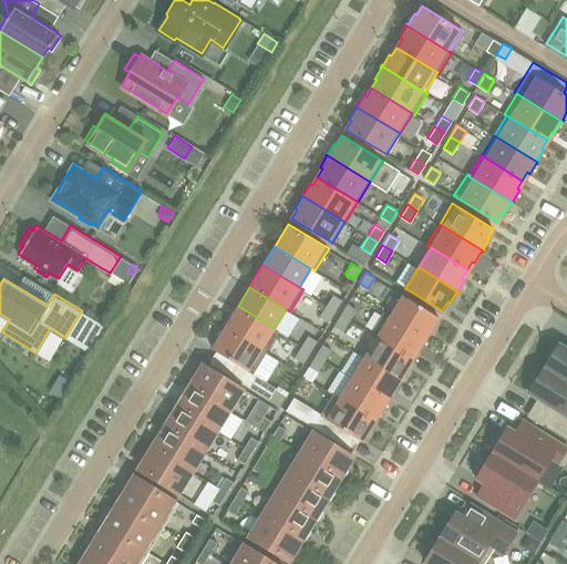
[(341,299),(332,294),(326,305),(334,310),(341,299)]
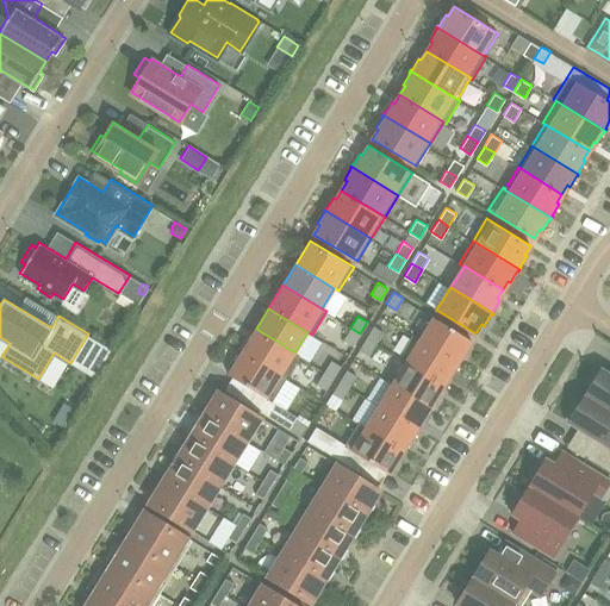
[(472,341),(433,317),(419,338),(418,339),(458,363),(472,341)]
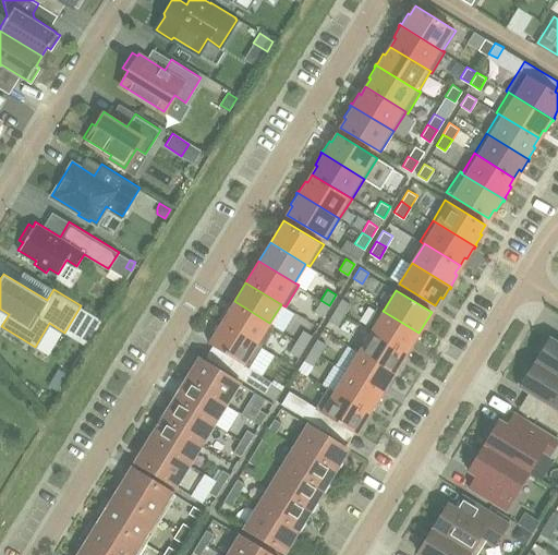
[(350,303),(341,298),(335,309),(343,314),(350,303)]
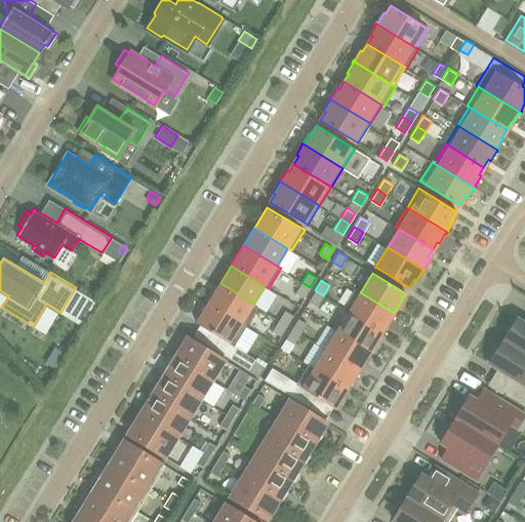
[(295,292),(304,297),(310,287),(301,282),(295,292)]
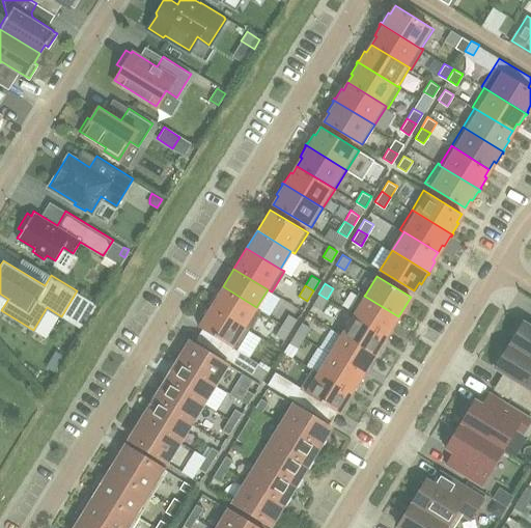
[(223,286),(211,305),(249,329),(260,309),(256,307),(223,286)]
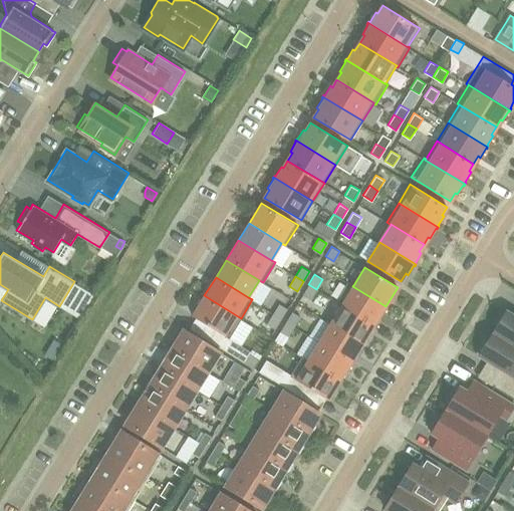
[(347,281),(334,301),(341,305),(341,304),(374,324),(386,306),(352,286),(353,285),(347,281)]
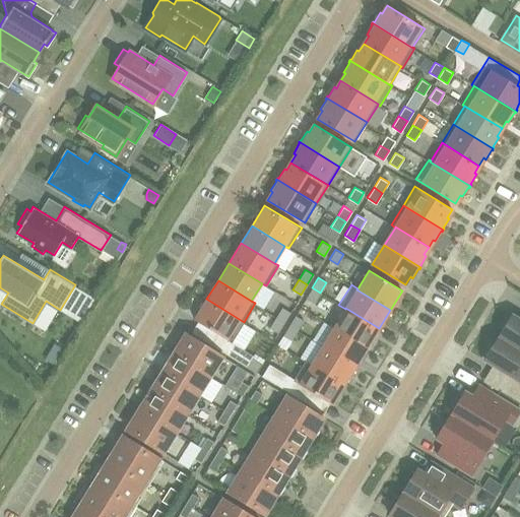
[(312,287),(306,298),(314,303),(320,293),(312,287)]
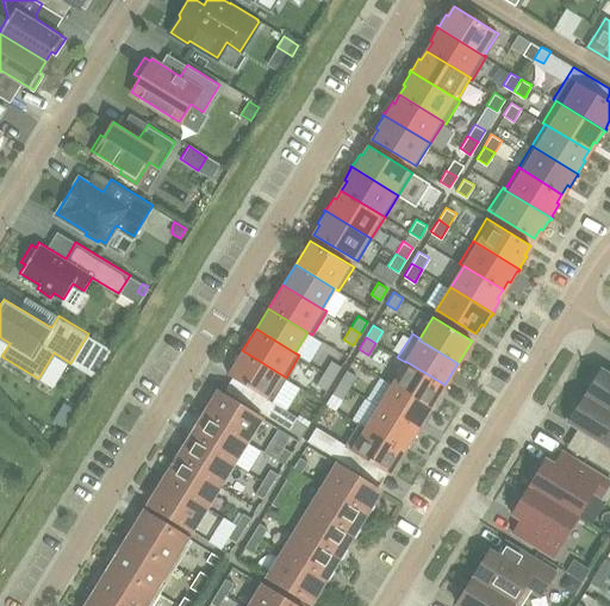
[(242,350),(228,374),(247,385),(240,398),(265,412),(286,378),(242,350)]
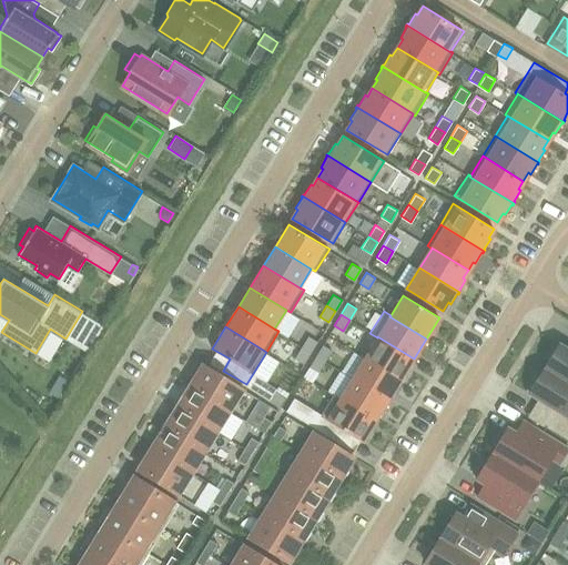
[(317,341),(308,335),(301,346),(311,352),(317,341)]
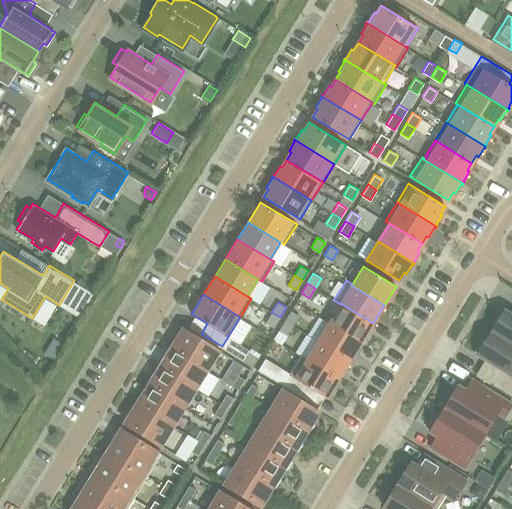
[(340,304),(329,321),(361,341),(373,323),(340,303),(340,304)]
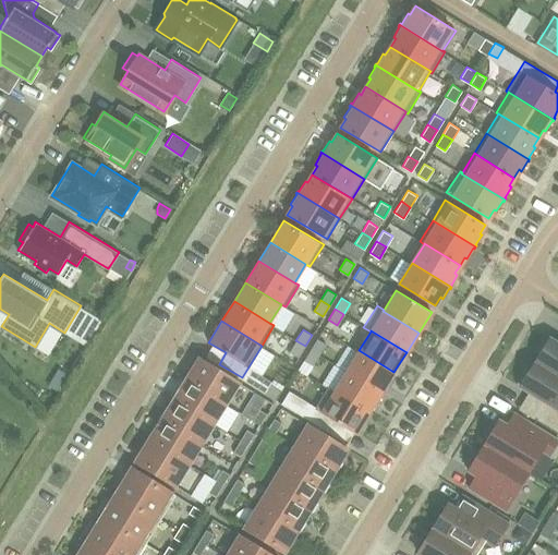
[(540,353),(534,361),(557,375),(557,341),(546,335),(536,350),(540,353)]
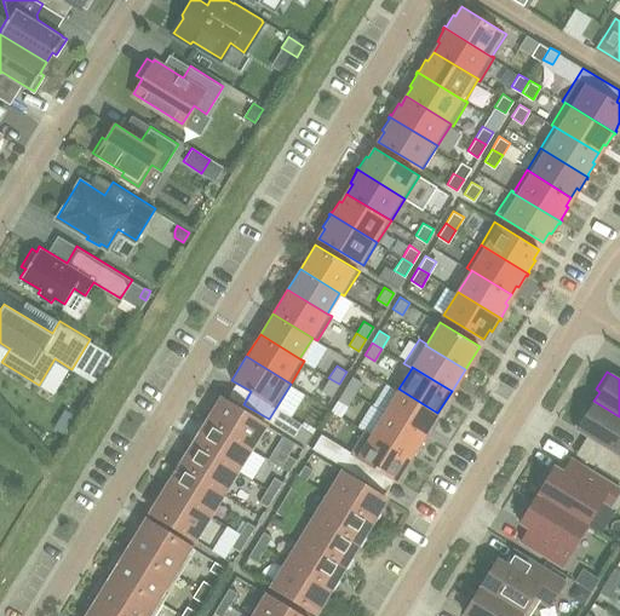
[(362,380),(352,374),(345,387),(355,393),(362,380)]
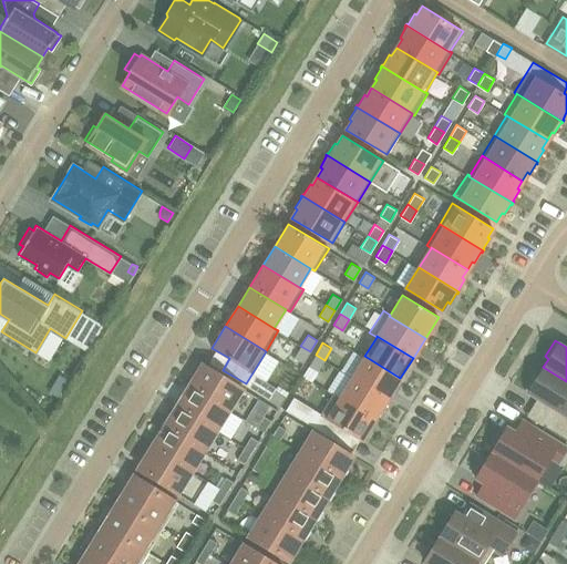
[(300,346),(294,357),(302,362),(310,351),(300,346)]
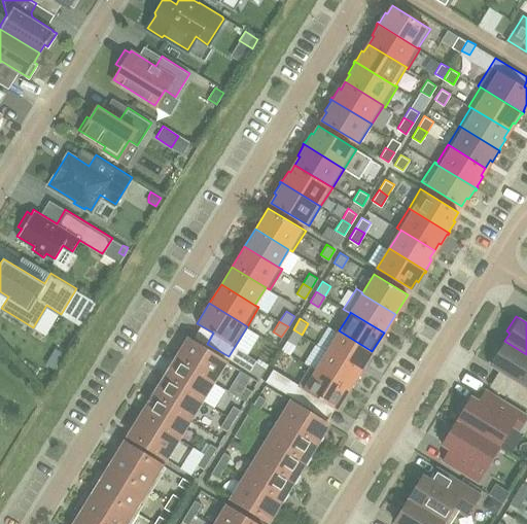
[(293,329),(286,340),(294,345),(302,335),(293,329)]
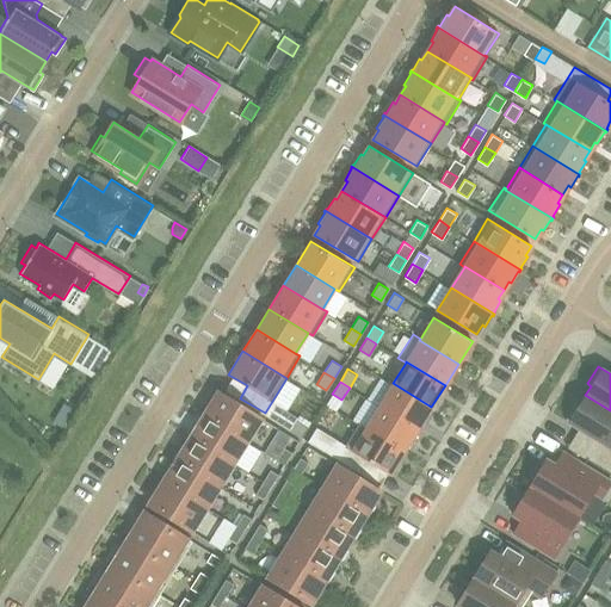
[(393,383),(378,406),(418,429),(431,407),(393,383)]
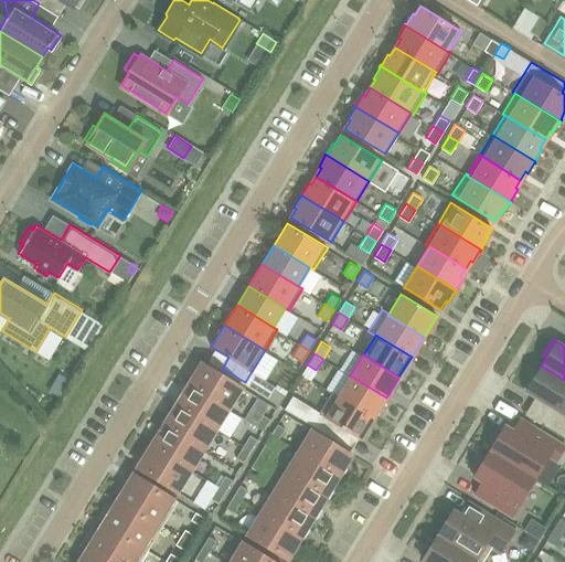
[(242,385),(202,361),(189,382),(228,407),(242,385)]
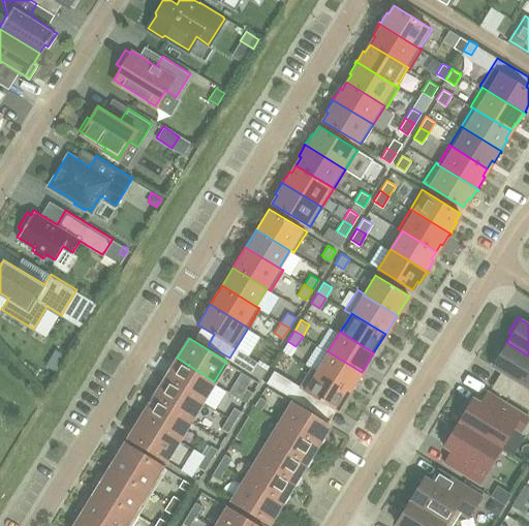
[(499,347),(489,363),(516,379),(505,396),(528,409),(528,356),(506,342),(502,349),(499,347)]
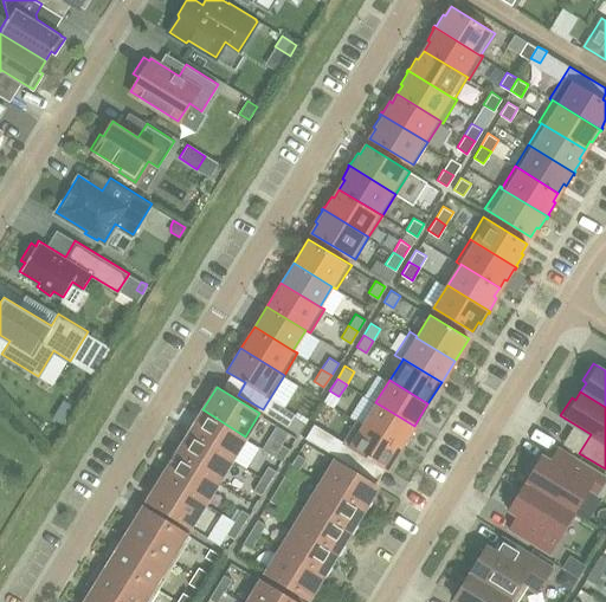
[(414,426),(375,402),(363,422),(362,424),(401,447),(414,426)]
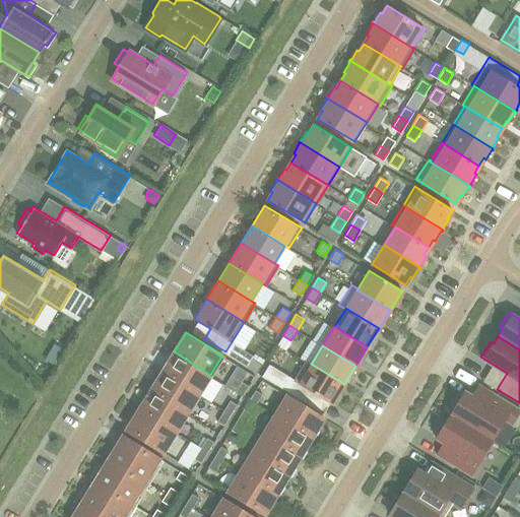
[(210,375),(174,351),(161,371),(199,394),(210,375)]
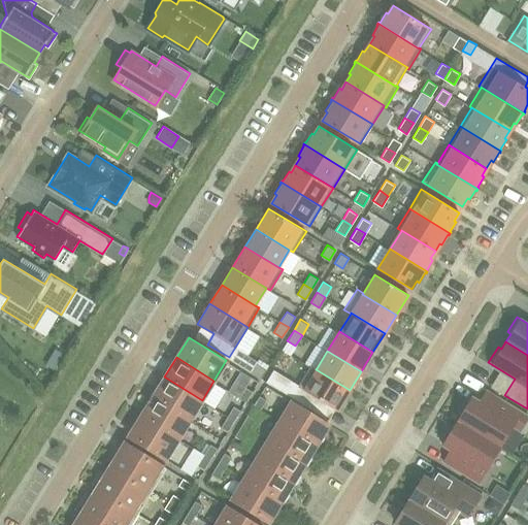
[(266,369),(256,362),(251,371),(261,378),(266,369)]
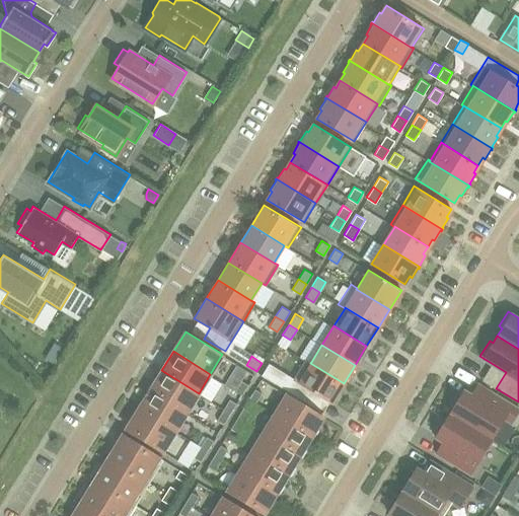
[(305,359),(292,379),(331,402),(344,383),(310,363),(311,362),(305,359)]
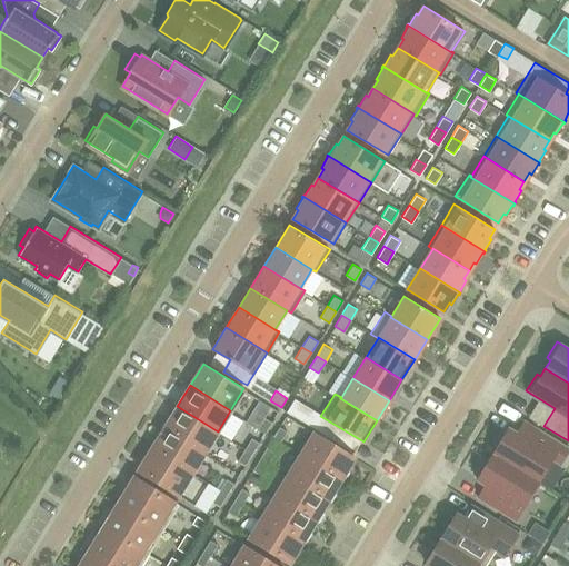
[(281,407),(292,414),(298,405),(287,398),(281,407)]
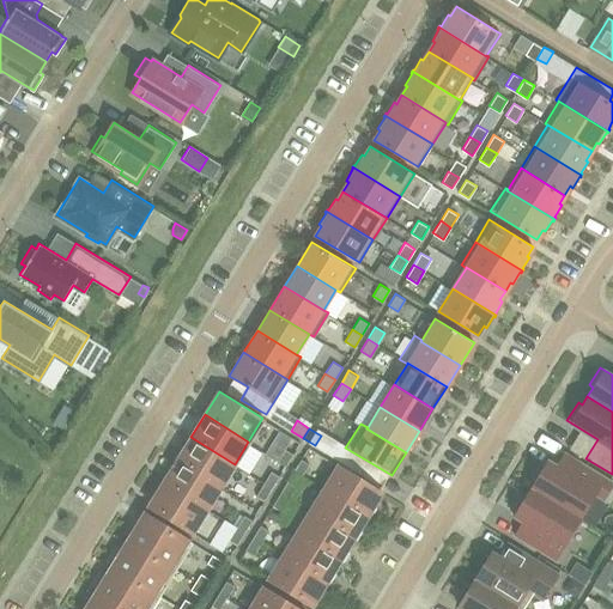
[(235,464),(190,437),(177,460),(220,487),(235,464)]
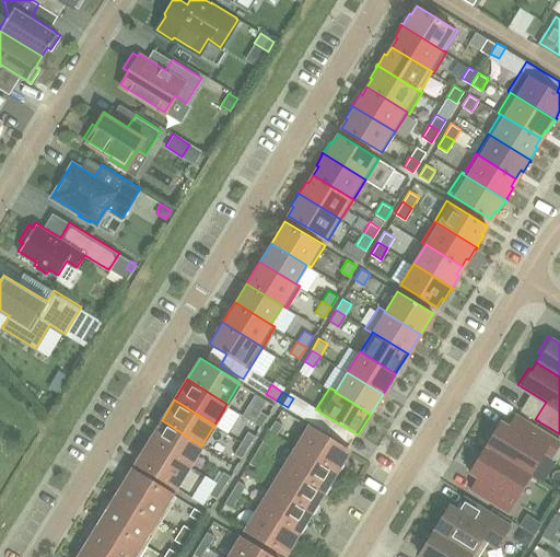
[(260,426),(264,420),(268,414),(260,409),(253,421),(260,426)]
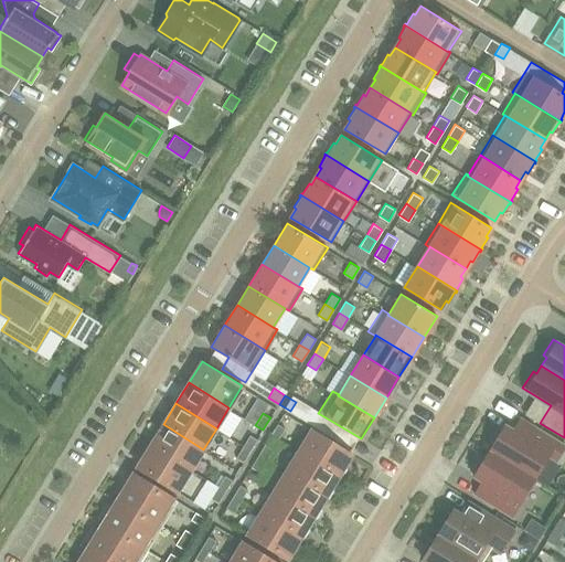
[(556,459),(564,444),(520,416),(512,428),(505,424),(504,425),(501,423),(490,439),(494,442),(490,449),(534,477),(548,455),(556,459)]
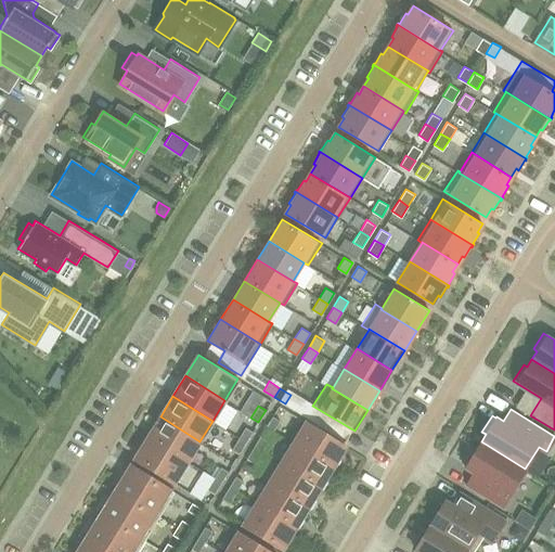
[(273,431),(276,425),(280,420),(272,415),(269,421),(266,426),(273,431)]
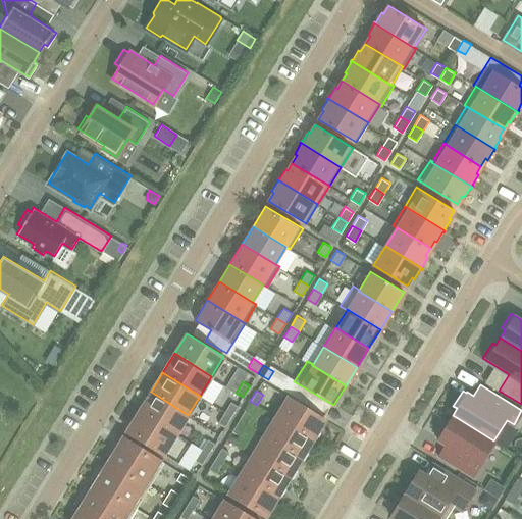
[(188,415),(151,392),(139,412),(175,434),(188,415)]
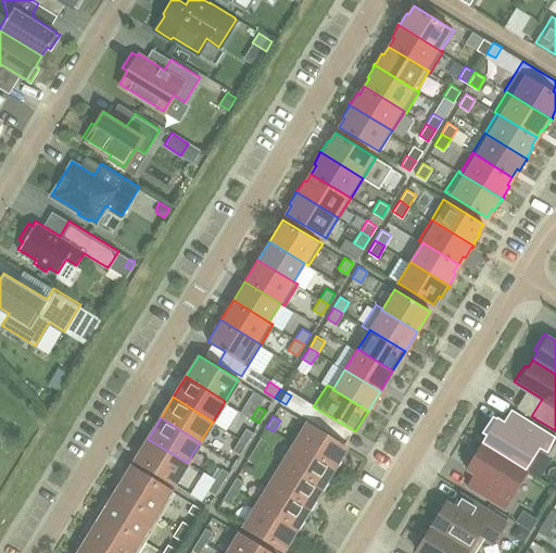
[(333,467),(346,445),(307,422),(294,442),(333,467)]
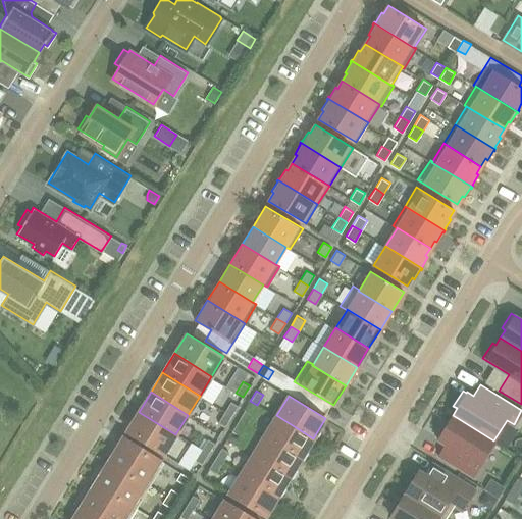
[(231,415),(238,405),(230,401),(224,411),(231,415)]
